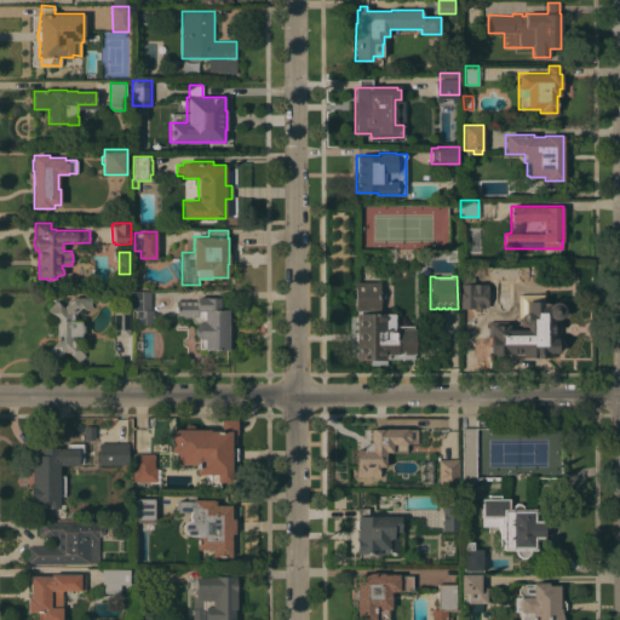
[(460,308),(460,276),(477,276),(477,283),(488,283),(487,305),(483,305),(483,308),(482,309),(481,310),(477,310),(476,309),(475,309),(460,308)]
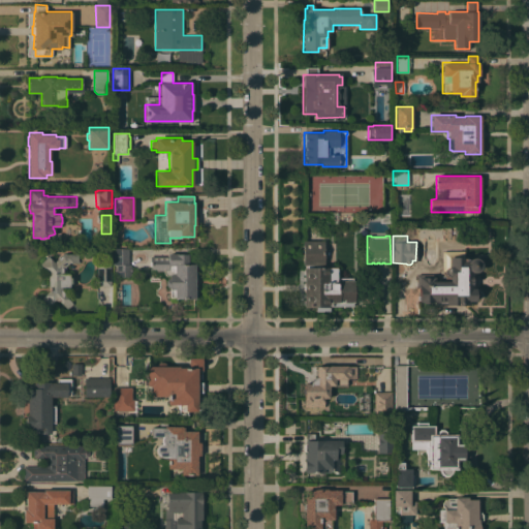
[(324,265),(321,265),(321,268),(336,268),(336,278),(352,277),(352,281),(353,280),(353,302),(353,306),(330,306),(330,311),(315,311),(315,307),(304,307),(303,268),(305,268),(305,266),(303,266),(303,241),(323,241),(324,265)]
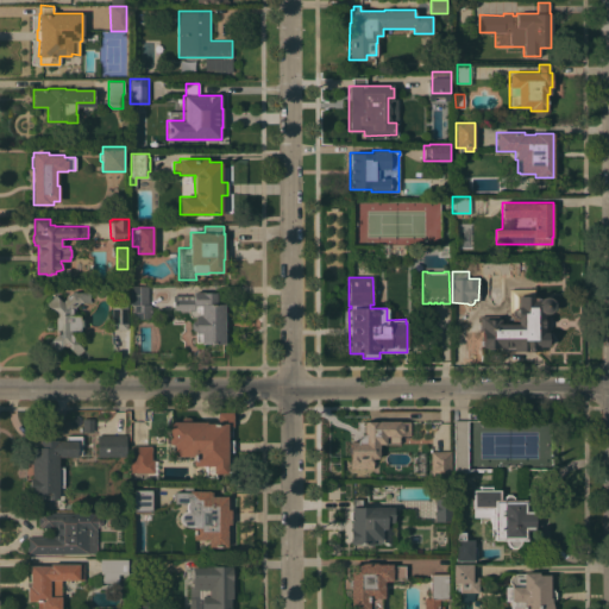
[(148,305),(150,305),(150,308),(151,308),(151,313),(151,318),(133,318),(133,305),(131,305),(131,286),(148,286),(148,305)]
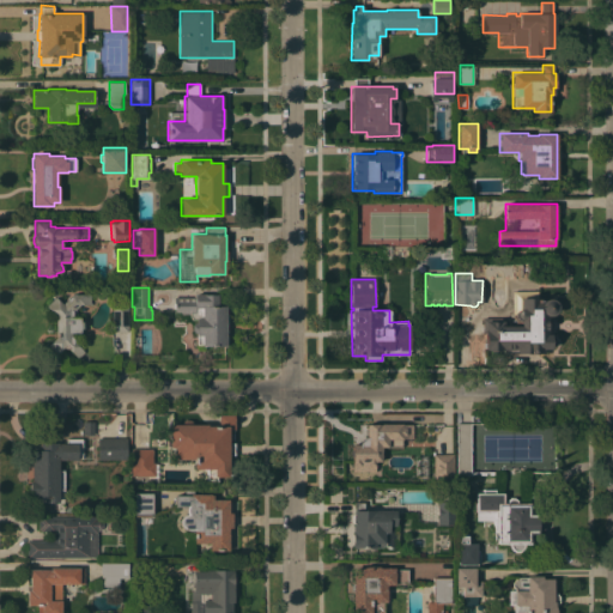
[(538,291),(538,298),(541,298),(541,302),(544,299),(546,298),(550,298),(552,298),(554,299),(556,302),(557,304),(558,307),(558,309),(557,311),(556,313),(553,315),(552,315),(550,315),(550,321),(551,323),(551,326),(550,328),(550,334),(551,334),(551,349),(542,349),(542,353),(517,353),(517,351),(507,351),(503,349),(501,349),(501,350),(486,350),(485,350),(485,332),(484,332),(484,317),(503,317),(503,326),(515,325),(515,314),(513,314),(513,291),(538,291)]
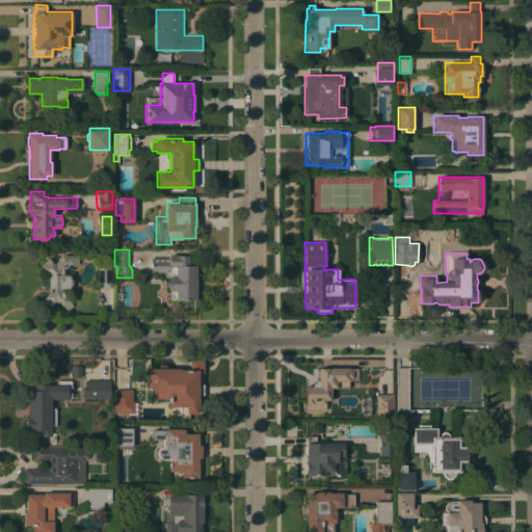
[(49,293),(48,273),(40,265),(48,257),(54,263),(62,255),(78,255),(79,262),(80,262),(80,264),(69,264),(62,270),(63,273),(61,275),(70,275),(70,277),(73,277),(73,287),(70,287),(70,288),(61,288),(61,292),(73,304),(68,311),(59,302),(57,302),(55,301),(49,307),(42,299),(49,293)]
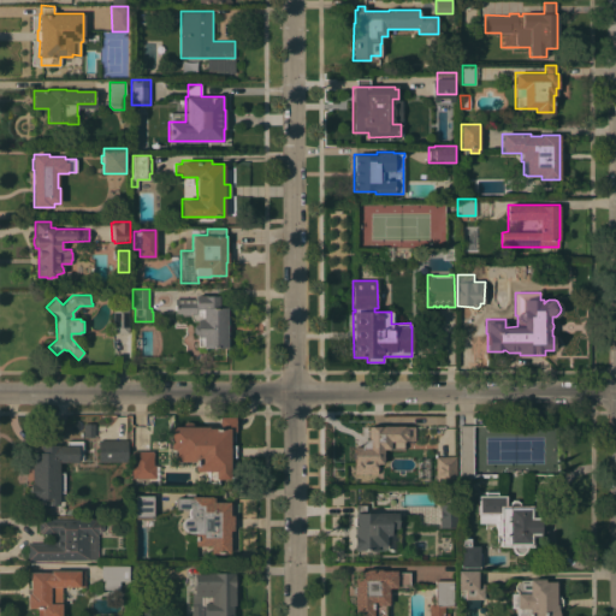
[(227,348),(202,348),(202,347),(197,347),(197,335),(194,335),(194,333),(193,331),(193,326),(194,325),(194,324),(197,324),(197,321),(194,321),(190,317),(175,315),(175,309),(176,309),(176,304),(175,304),(175,297),(195,298),(195,295),(219,295),(219,297),(224,297),(224,307),(227,307),(227,348)]
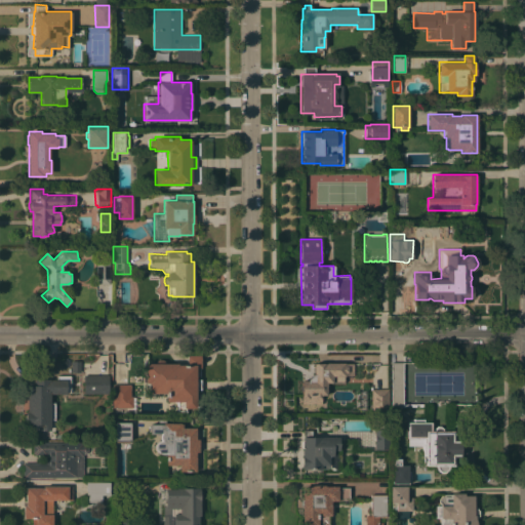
[(96,283),(96,260),(110,260),(110,283),(96,283)]
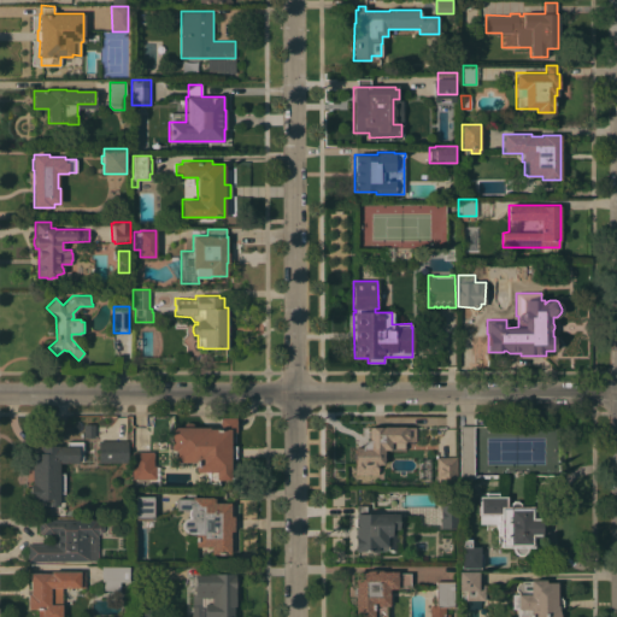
[(183,428),(183,425),(186,423),(192,423),(194,425),(194,427),(209,427),(209,429),(221,429),(221,417),(236,417),(236,432),(230,432),(230,445),(236,445),(236,458),(230,458),(230,480),(219,480),(219,485),(216,485),(207,485),(207,471),(195,471),(195,462),(176,462),(176,451),(171,451),(171,427),(183,428)]
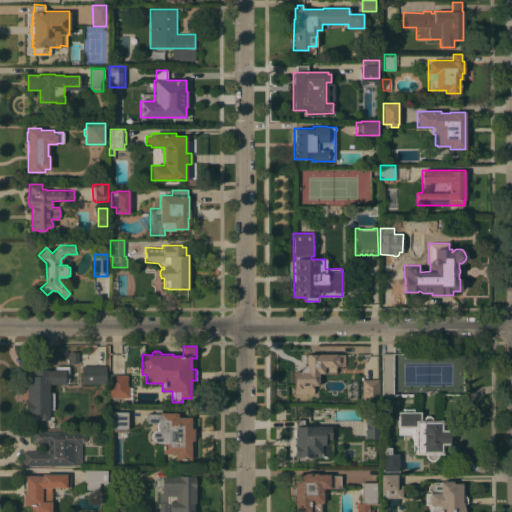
[(78,363),(69,363),(69,352),(78,352),(78,363)]
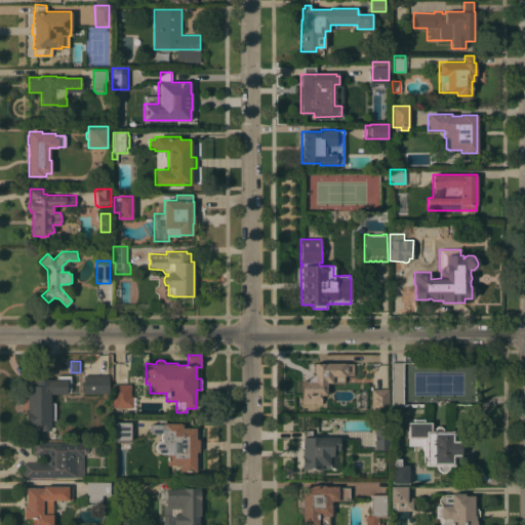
[(301,404),(301,380),(308,380),(308,379),(313,374),(314,374),(314,363),(326,363),(326,362),(353,362),(353,375),(339,375),(340,381),(326,382),(326,395),(321,395),(321,404),(301,404)]
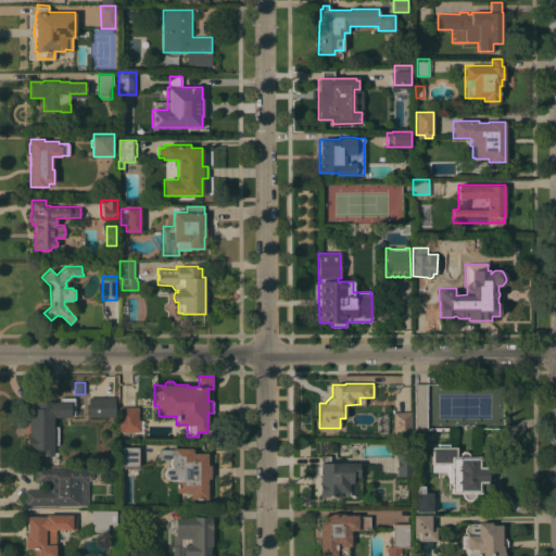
[(427,430),(415,430),(414,383),(427,383),(427,430)]
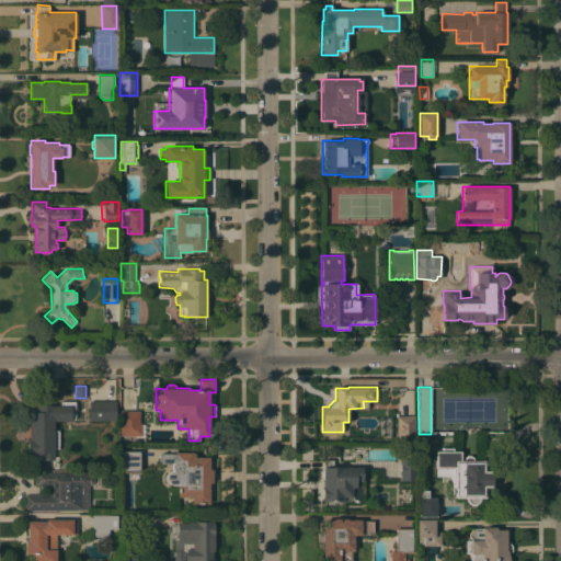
[(116,400),(116,420),(90,421),(90,400),(116,400)]
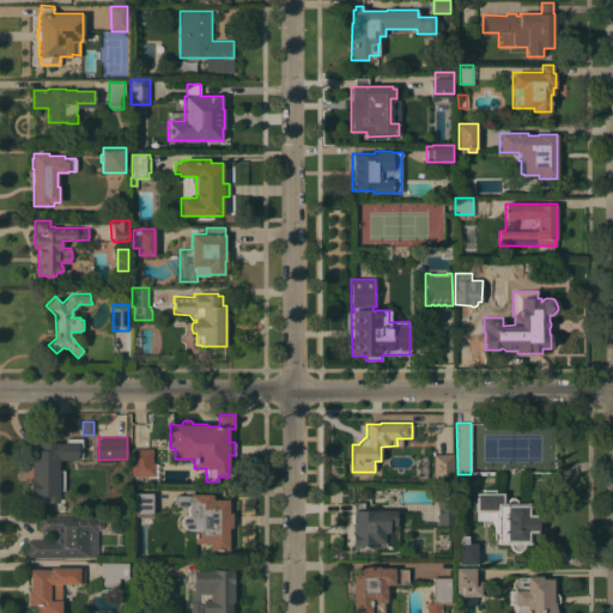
[(59,460),(59,469),(64,469),(65,491),(59,491),(59,502),(49,503),(49,508),(47,510),(40,510),(38,508),(38,503),(34,503),(34,495),(30,495),(30,481),(32,480),(31,450),(34,450),(32,443),(59,442),(59,443),(66,443),(66,438),(82,438),(82,456),(78,457),(78,460),(59,460)]
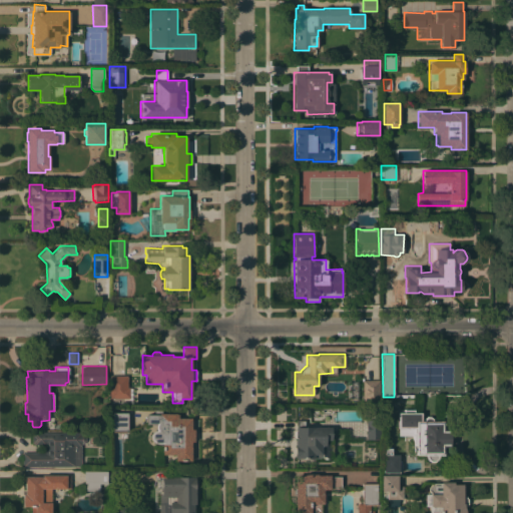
[(127,376),(127,387),(130,387),(130,388),(132,388),(132,402),(129,402),(129,398),(109,398),(110,375),(127,376)]
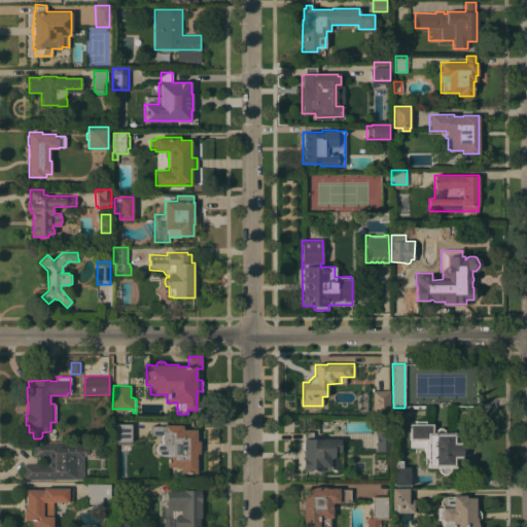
[(390,414),(374,415),(373,390),(390,390),(390,414)]
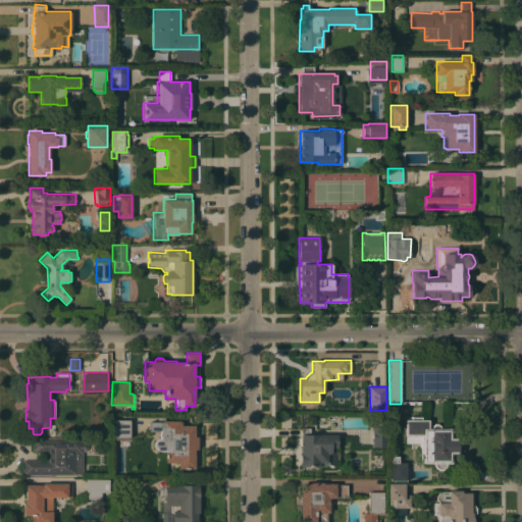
[(410,420),(410,416),(422,416),(422,419),(428,419),(428,428),(432,428),(432,426),(434,424),(438,424),(440,426),(440,428),(451,428),(451,437),(458,437),(458,454),(451,454),(451,463),(447,463),(447,465),(445,467),(442,469),(438,469),(436,467),(434,465),(434,463),(423,463),(423,452),(421,452),(421,450),(419,447),(419,442),(405,444),(405,420),(405,419),(410,420)]
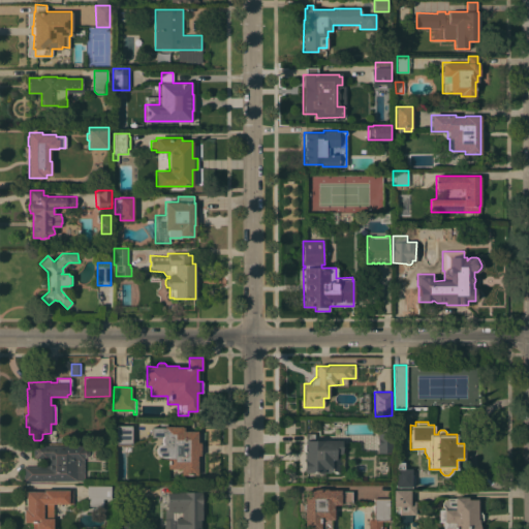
[(116,443),(116,425),(131,425),(131,443),(116,443)]
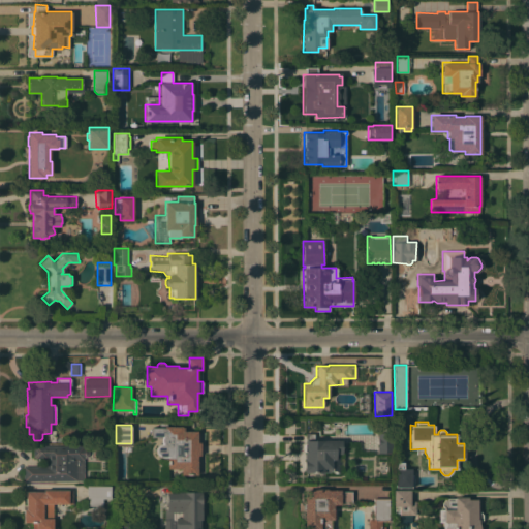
[(151,437),(151,427),(164,427),(164,426),(182,426),(182,427),(184,427),(184,430),(197,431),(197,442),(200,442),(200,456),(197,456),(197,474),(181,474),(181,468),(167,468),(167,480),(159,480),(159,458),(167,458),(167,457),(164,457),(162,457),(160,457),(157,455),(156,454),(156,452),(155,450),(155,449),(156,448),(156,446),(158,445),(161,443),(161,442),(161,438),(162,437),(151,437)]
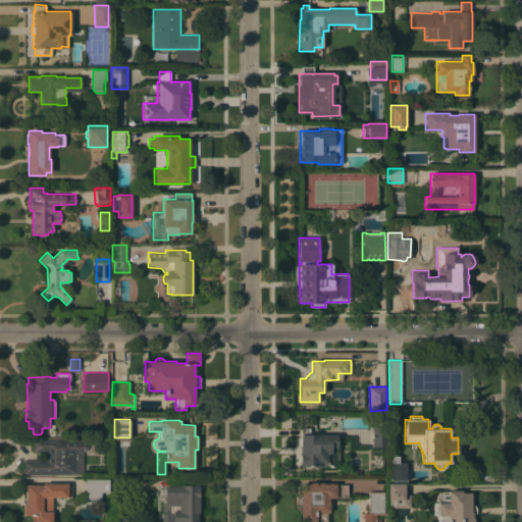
[(373,423),(385,423),(385,447),(373,447),(373,423)]
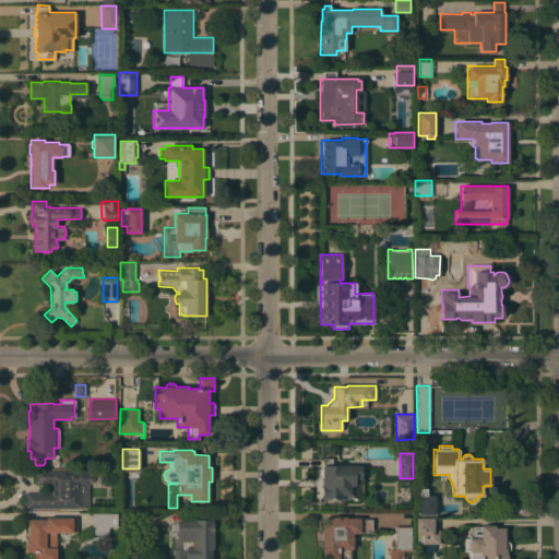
[(332,465),(361,465),(361,479),(355,479),(355,484),(358,483),(358,498),(349,498),(348,499),(343,499),(342,498),(342,499),(322,499),(322,497),(321,497),(321,485),(322,485),(322,476),(321,476),(321,470),(322,470),(322,465),(323,465),(323,459),(332,459),(332,465)]
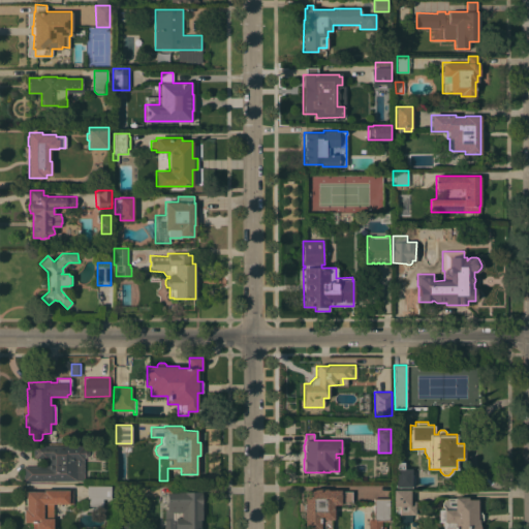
[(84,480),(23,480),(23,466),(47,466),(47,458),(35,458),(35,457),(33,457),(33,445),(84,445),(84,448),(86,448),(88,449),(89,452),(89,454),(88,456),(85,458),(84,458),(84,480)]
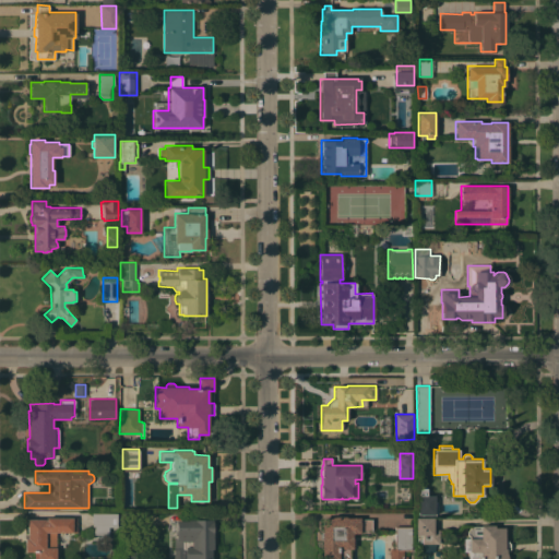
[(418,514),(418,488),(421,488),(421,487),(425,487),(425,488),(427,488),(427,495),(435,495),(435,501),(437,501),(437,512),(435,512),(435,514),(418,514)]
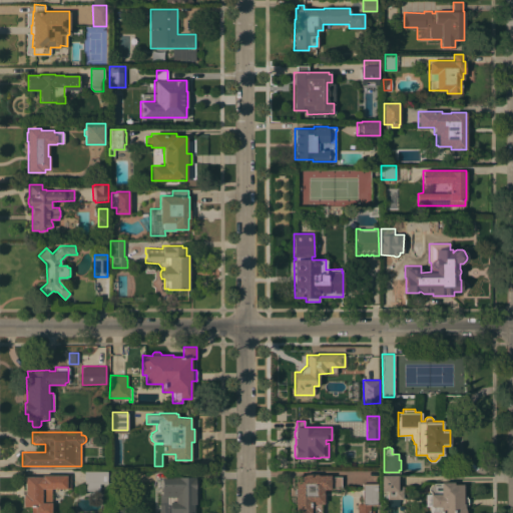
[(127,470),(127,479),(110,479),(110,483),(99,484),(99,490),(85,491),(85,483),(84,483),(84,471),(127,470)]
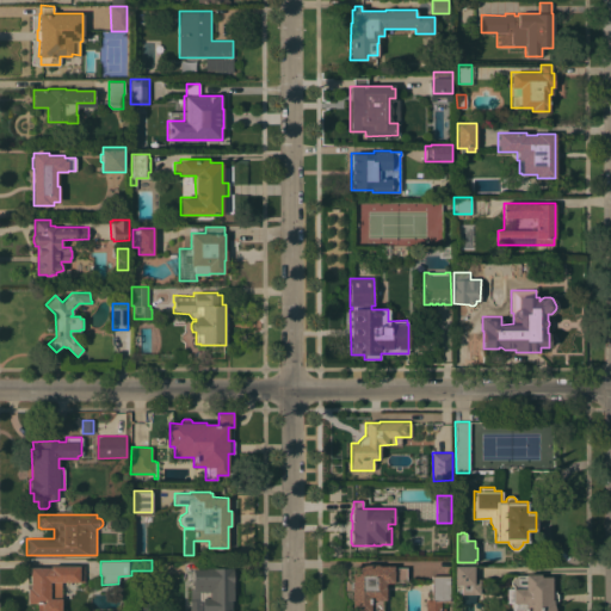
[(394,567),(406,567),(407,581),(394,581),(394,582),(386,582),(386,599),(383,599),(383,610),(352,610),(352,566),(363,566),(363,565),(378,565),(378,566),(394,565),(394,567)]
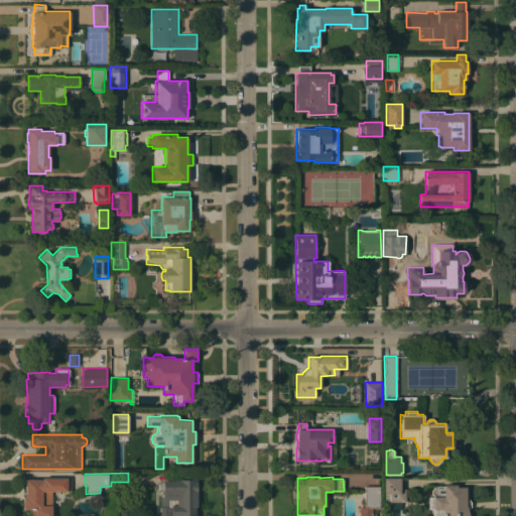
[(71,491),(51,492),(51,506),(51,515),(31,515),(31,509),(23,509),(23,497),(25,497),(25,479),(42,479),(42,478),(67,478),(71,478),(71,491)]
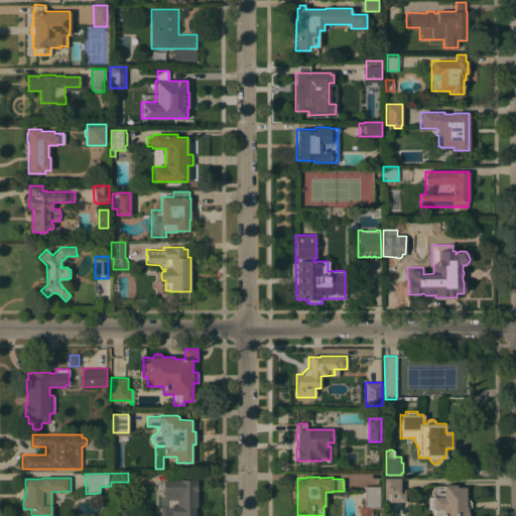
[(400,478),(400,489),(405,489),(405,502),(402,502),(402,503),(391,502),(390,502),(386,502),(386,496),(389,496),(389,494),(384,494),(384,478),(400,478)]
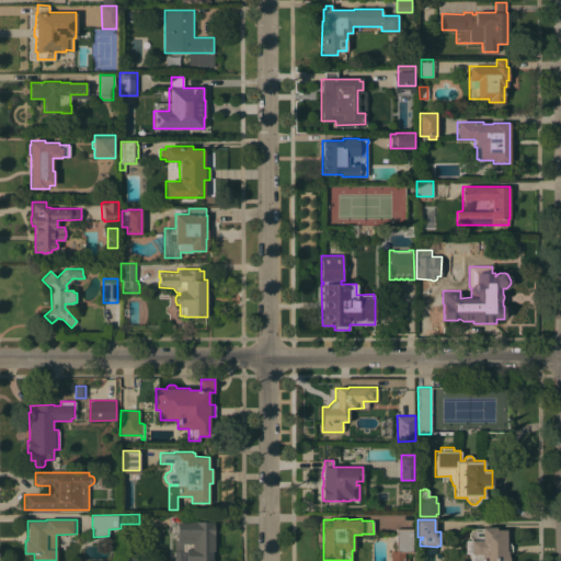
[(174,560),(174,541),(176,541),(176,522),(189,523),(189,522),(214,521),(214,551),(213,551),(213,560),(174,560)]
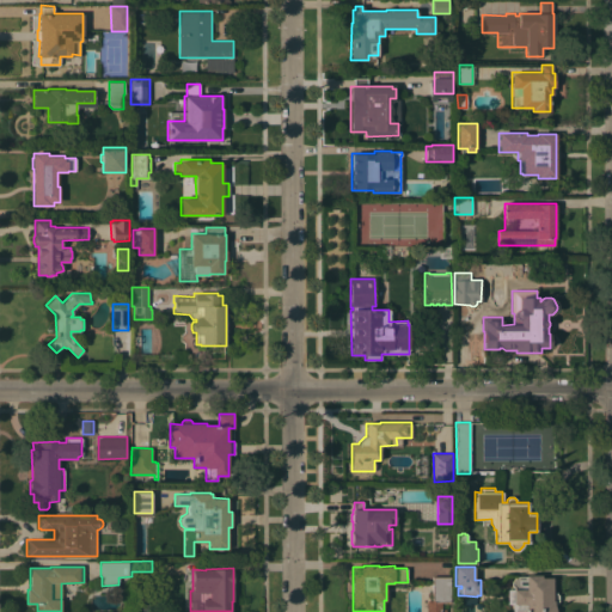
[(427,611),(427,600),(433,600),(433,576),(451,575),(451,601),(441,601),(441,609),(446,609),(446,611),(427,611)]
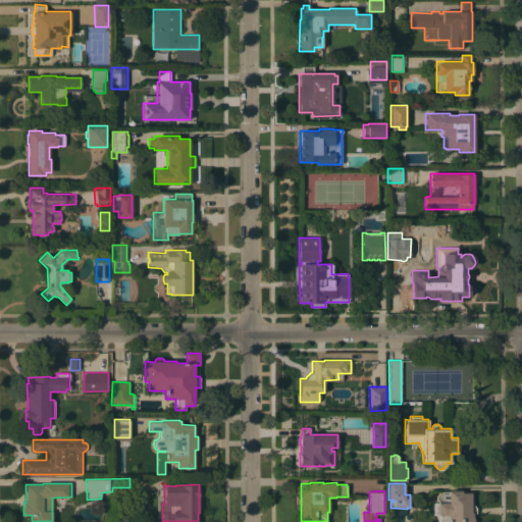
[(462,490),(462,492),(471,492),(471,505),(474,505),(474,506),(476,507),(476,512),(474,515),(473,521),(438,521),(438,501),(436,500),(436,494),(438,492),(438,491),(449,491),(449,490),(462,490)]
